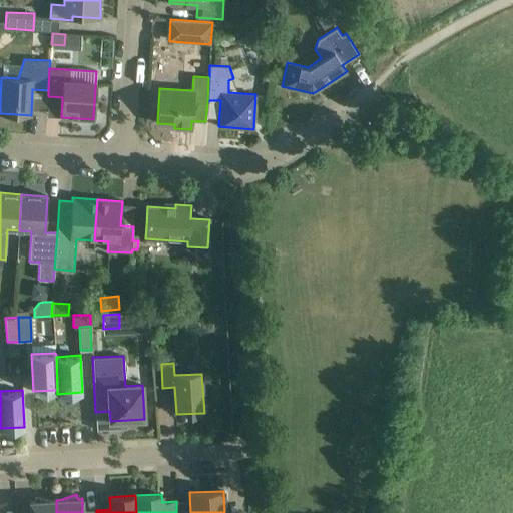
[(56,512),(56,500),(50,500),(34,497),(34,501),(30,501),(30,512),(56,512)]
